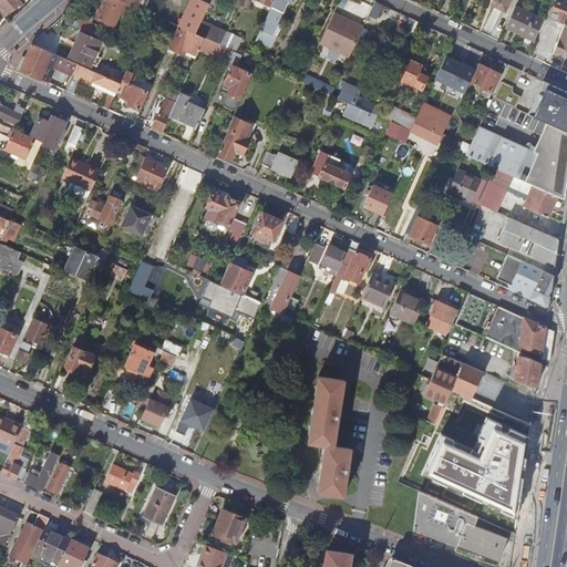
[(20,3),(17,0),(0,0),(0,7),(7,14),(20,3)]
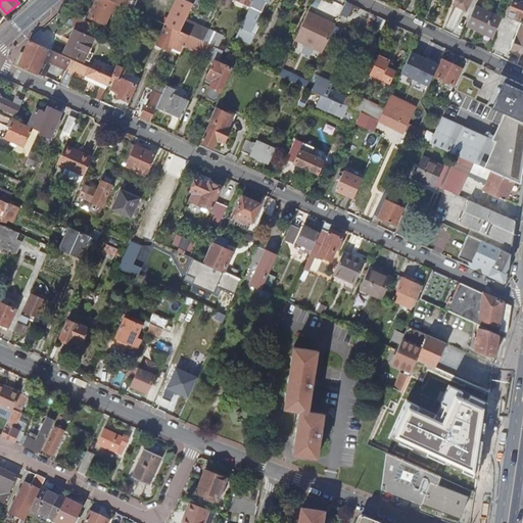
[(114,13),(119,3),(111,0),(95,0),(88,16),(100,22),(106,10),(114,13)]
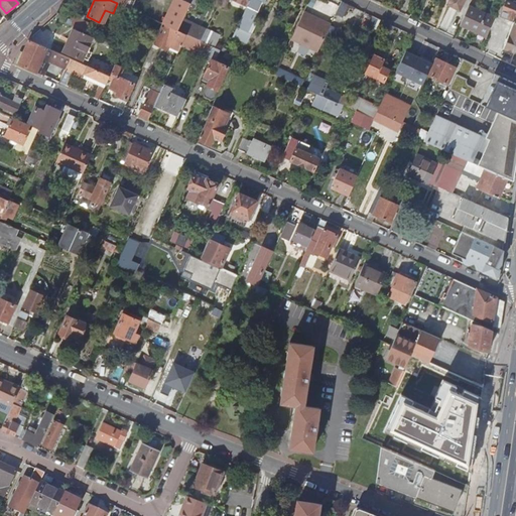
[(110,0),(117,3),(131,9),(135,0),(110,0)]
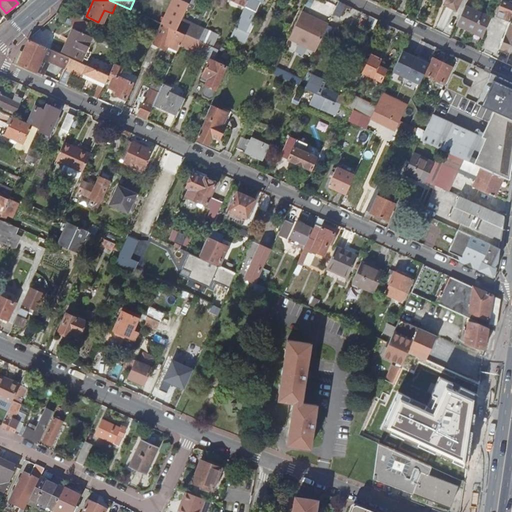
[(172,0),(161,23),(176,30),(190,0),(172,0)]
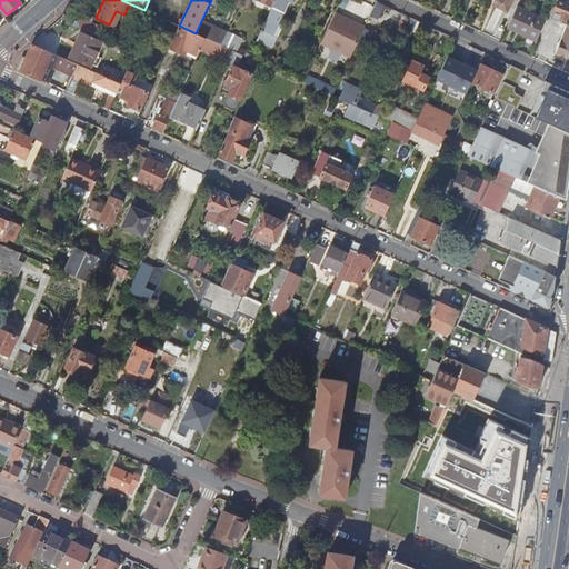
[(291,0),(276,0),(273,5),(259,37),(271,43),(276,35),(271,32),(282,10),(285,11),(290,0),(291,1),(291,0)]
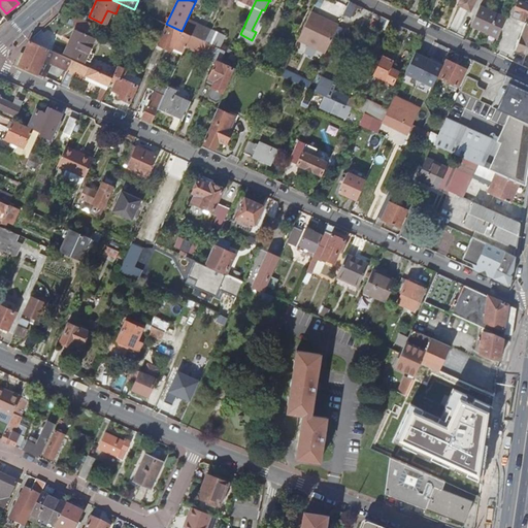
[(460,0),(458,4),(470,10),(475,0),(460,0)]
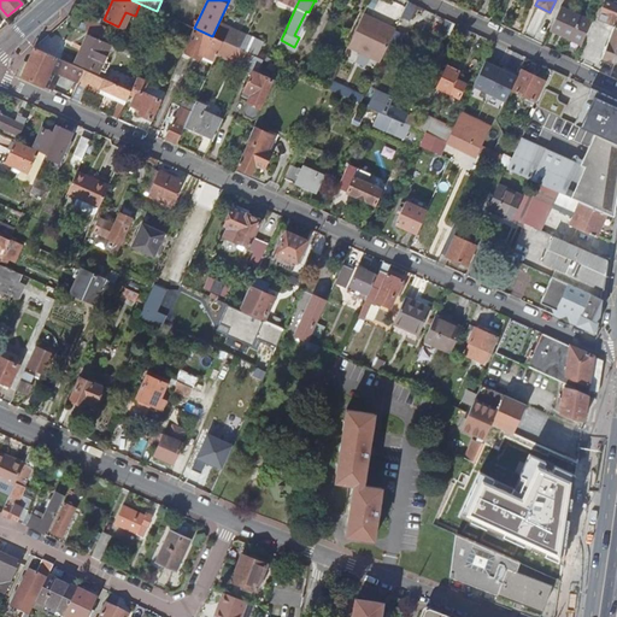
[(616,6),(605,3),(599,21),(613,25),(601,59),(616,65),(616,6)]
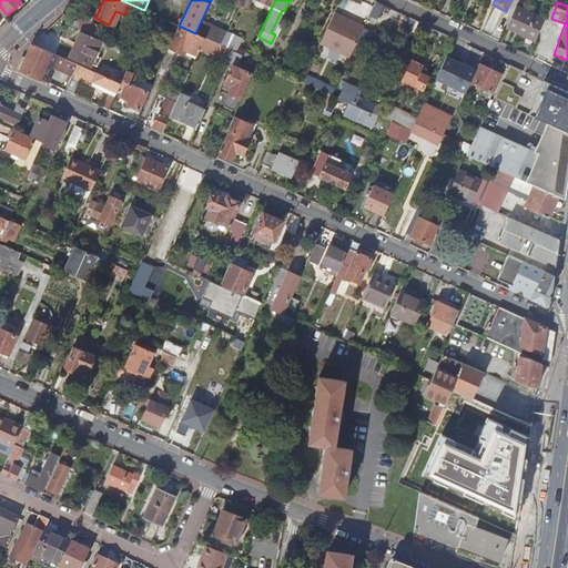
[(506,27),(535,40),(544,19),(516,7),(506,27)]
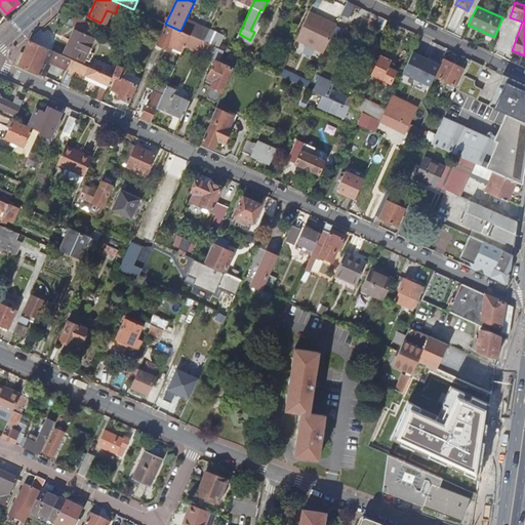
[(296,39),(323,51),(336,24),(309,11),(296,39)]
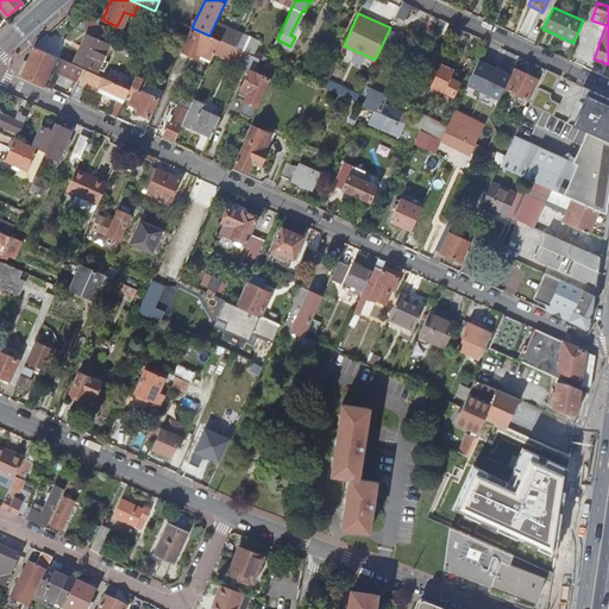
[(89,14),(77,25),(101,36),(105,26),(96,23),(95,17),(89,14)]
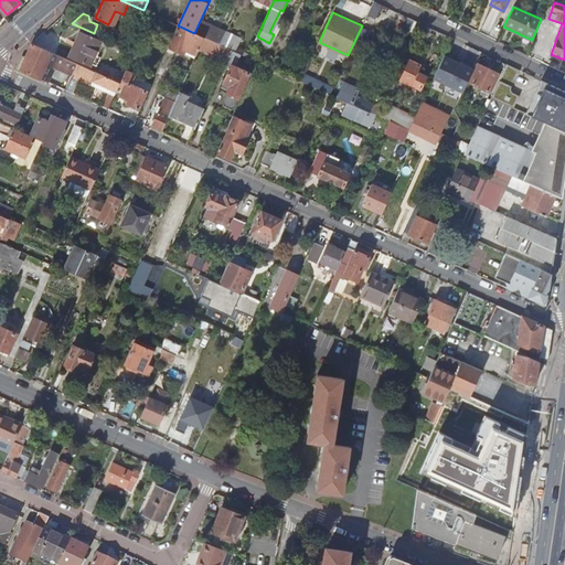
[(185,50),(196,55),(201,45),(204,38),(194,33),(178,25),(166,50),(173,53),(179,40),(188,44),(185,50)]
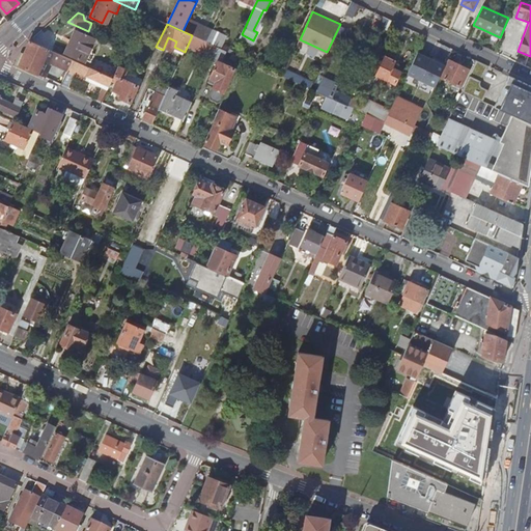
[(65,52),(85,61),(95,38),(75,30),(65,52)]
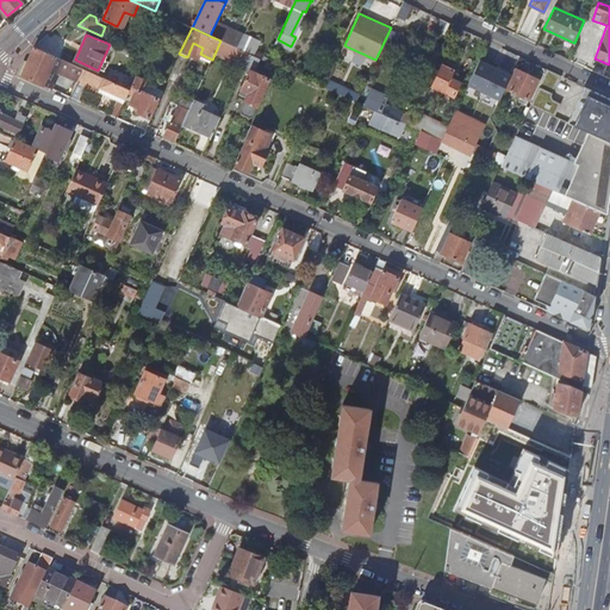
[(273,48),(244,36),(237,49),(249,54),(261,58),(267,62),(273,48)]
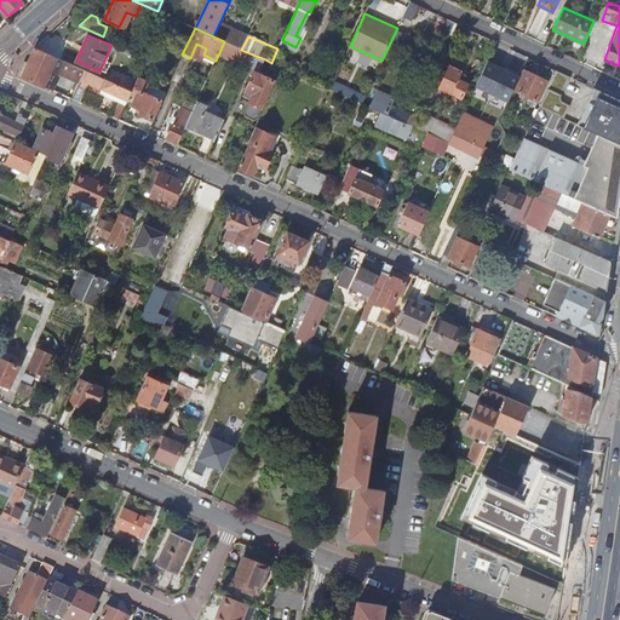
[(231,55),(235,46),(224,41),(220,50),(231,55)]
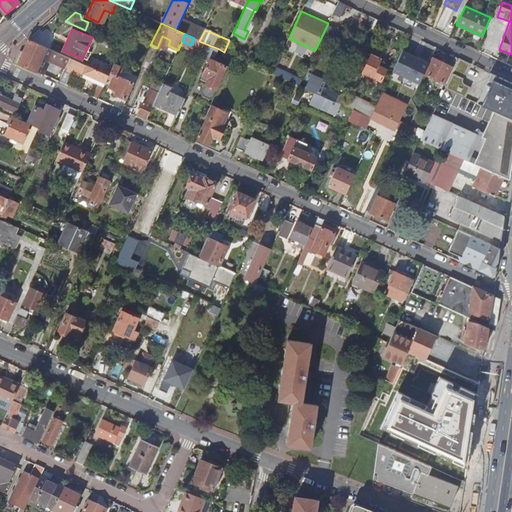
[(165,52),(168,45),(170,40),(162,36),(157,48),(165,52)]
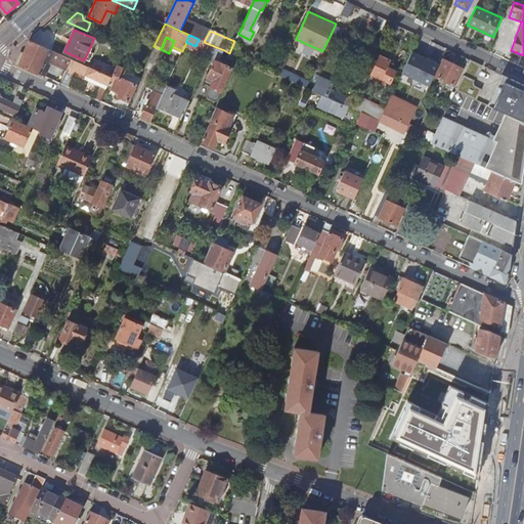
[(41,63),(44,58),(48,48),(29,39),(17,63),(42,75),(46,67),(41,63)]
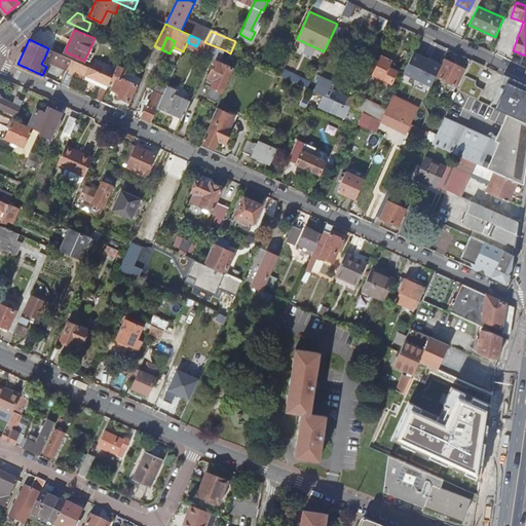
[(426,49),(416,45),(410,59),(420,63),(426,49)]
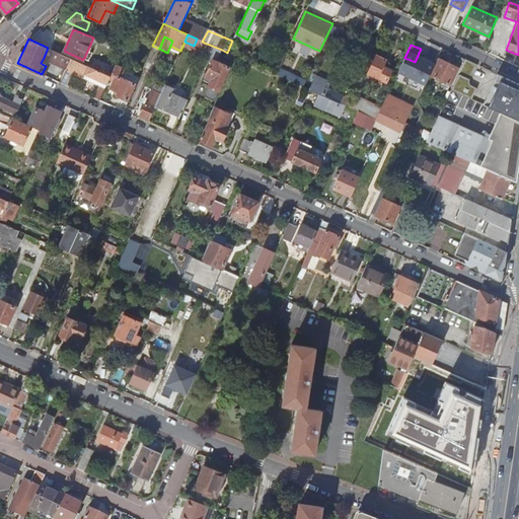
[(216,62),(222,50),(212,46),(206,59),(212,62),(205,76),(212,79),(210,81),(205,93),(207,97),(213,99),(216,98),(230,68),(216,62)]
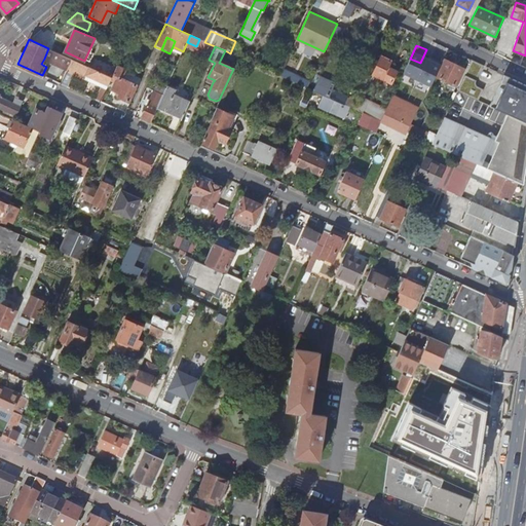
[(44,59),(66,69),(71,58),(48,48),(44,59)]
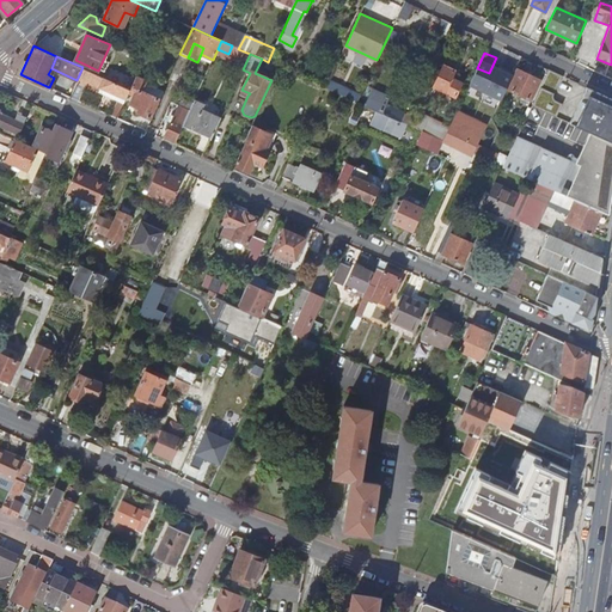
[(417,77),(411,89),(426,95),(441,61),(430,56),(421,78),(417,77)]
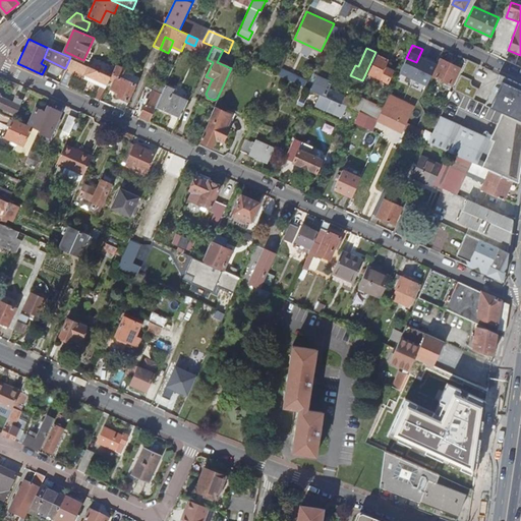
[(382,54),(379,53),(368,73),(389,81),(394,71),(385,66),(388,60),(381,57),(382,54)]
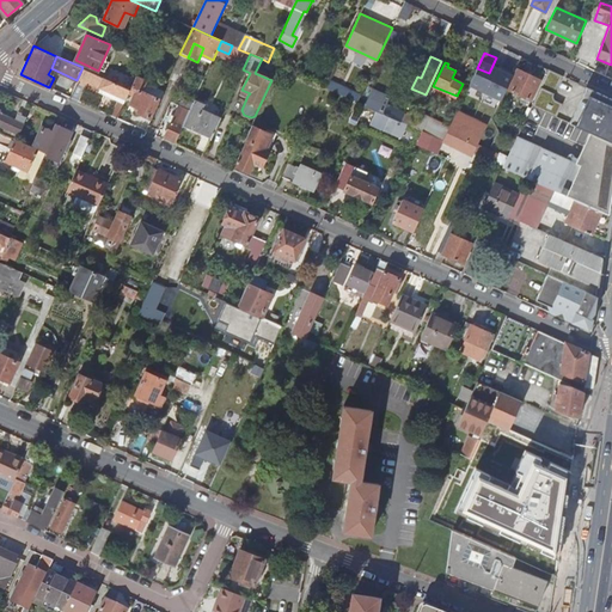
[(130,89),(90,71),(83,67),(77,80),(77,81),(99,91),(101,86),(126,98),(130,89)]
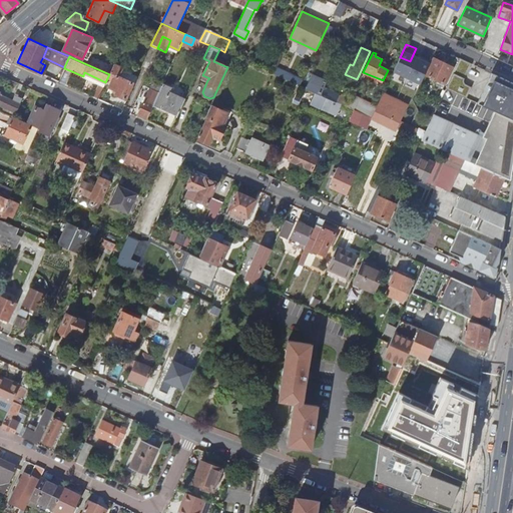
[(434,58),(427,74),(445,82),(452,66),(434,58)]
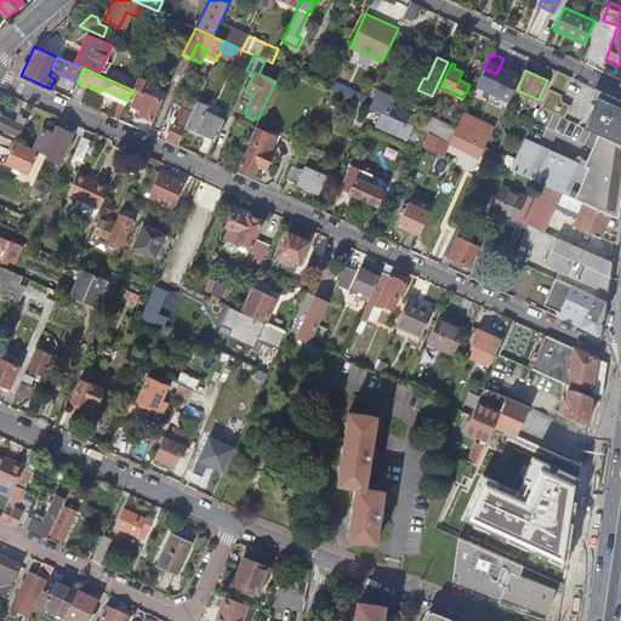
[(144,91),(148,84),(149,81),(138,77),(134,87),(138,90),(131,104),(141,109),(138,113),(152,119),(161,100),(144,91)]
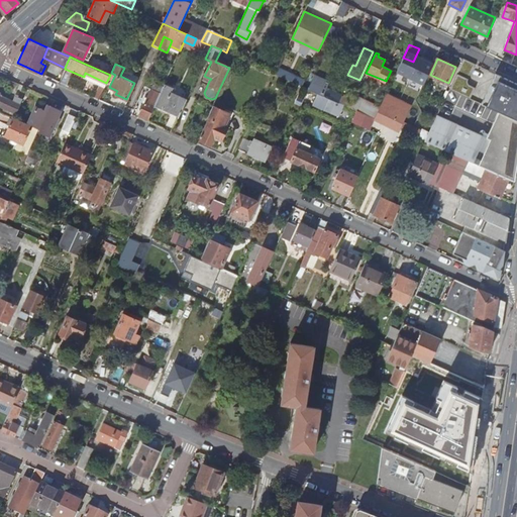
[(470,74),(458,69),(449,89),(459,94),(470,74)]
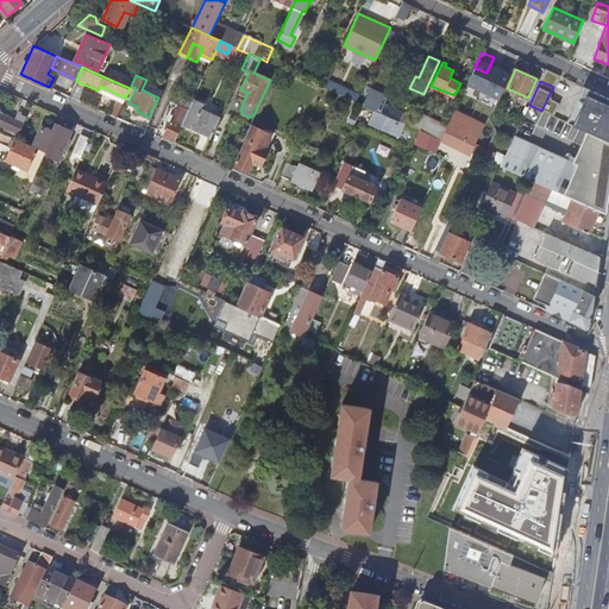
[(158,98),(159,99),(163,90),(145,82),(142,89),(158,98)]
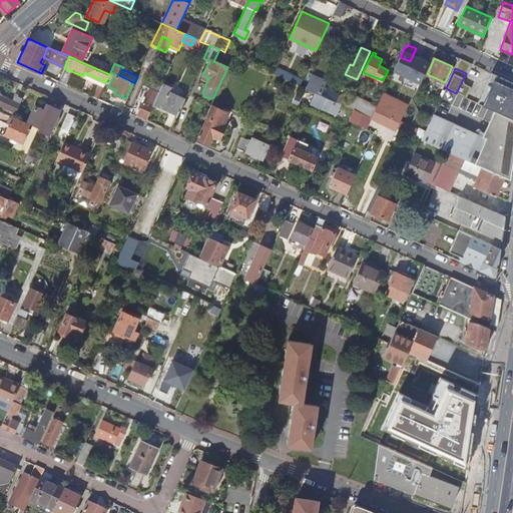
[(492,81),(481,104),(494,110),(512,118),(512,82),(490,71),(487,78),(492,81)]
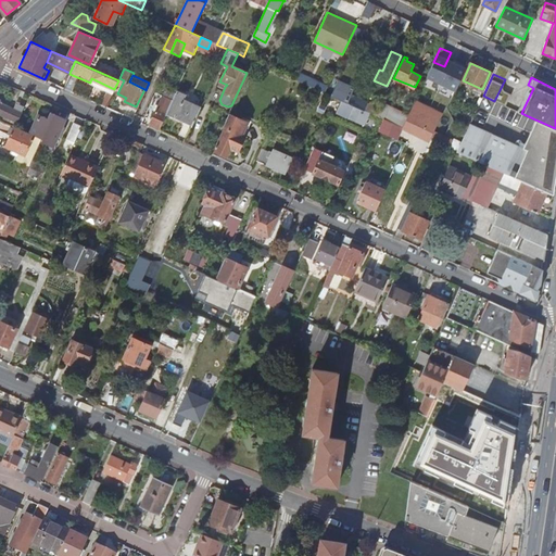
[(113,91),(117,93),(124,80),(119,78),(118,80),(114,89),(113,91)]
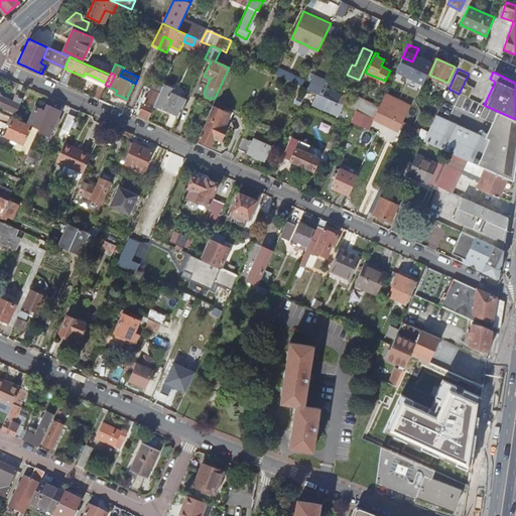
[(338,102),(338,101),(341,94),(311,81),(308,88),(317,93),(312,104),(329,111),(334,101),(338,102)]
